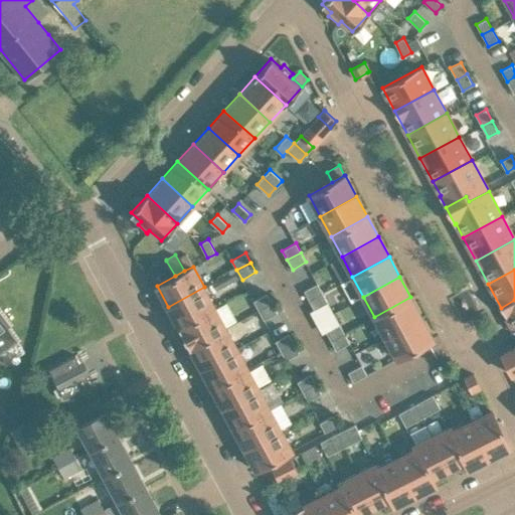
[(309,300),(323,293),(317,283),(304,291),(309,300)]
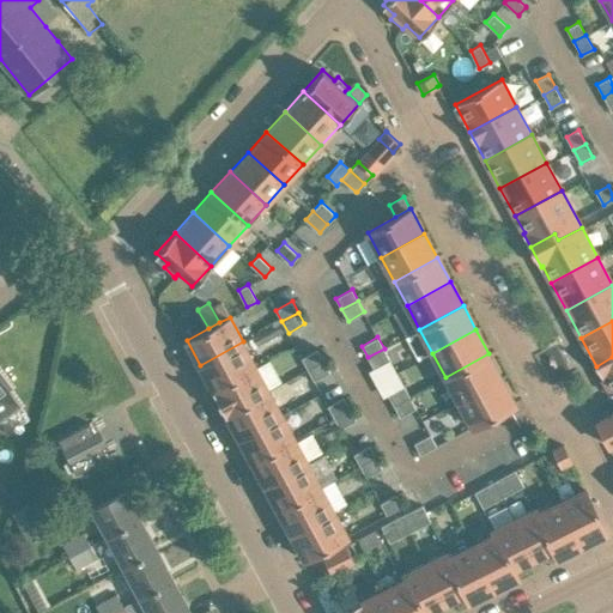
[(213,389),(256,366),(243,341),(200,365),(213,389)]
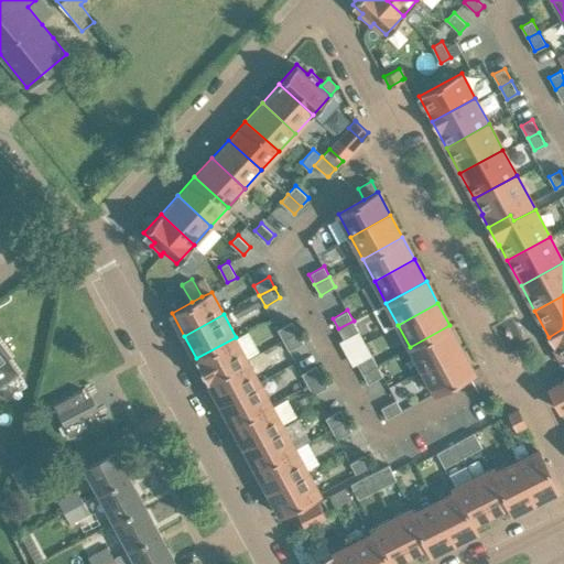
[(283,339),(297,332),(292,321),(278,329),(283,339)]
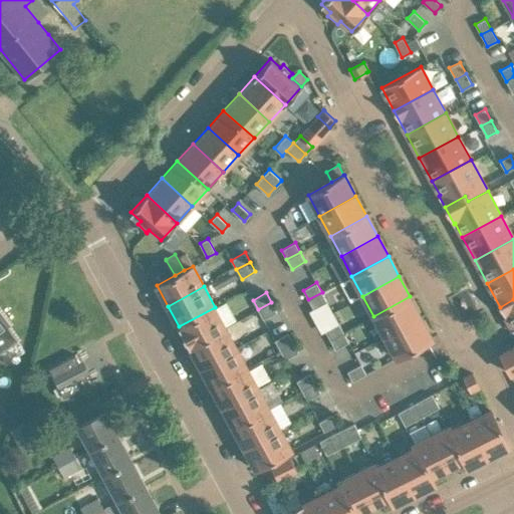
[(313,309),(327,301),(322,292),(308,299),(313,309)]
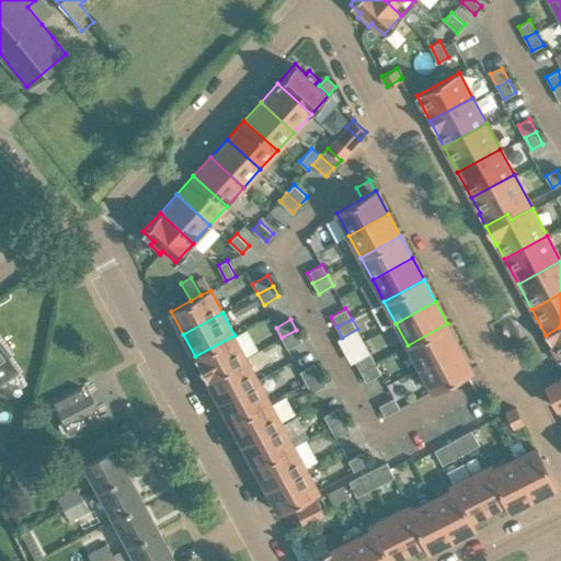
[(420,367),(459,345),(447,323),(408,345),(420,367)]
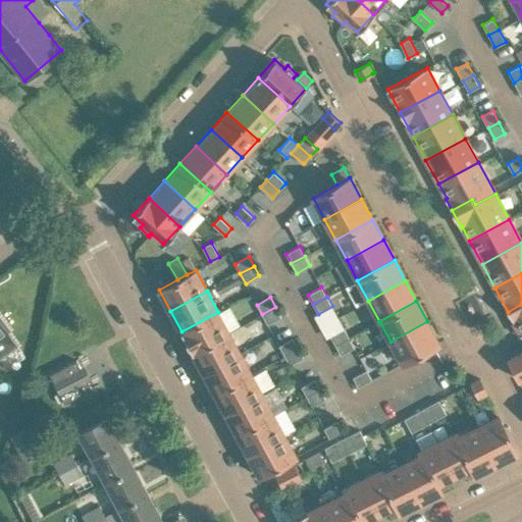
[(521,335),(521,334),(521,304),(508,312),(521,335)]
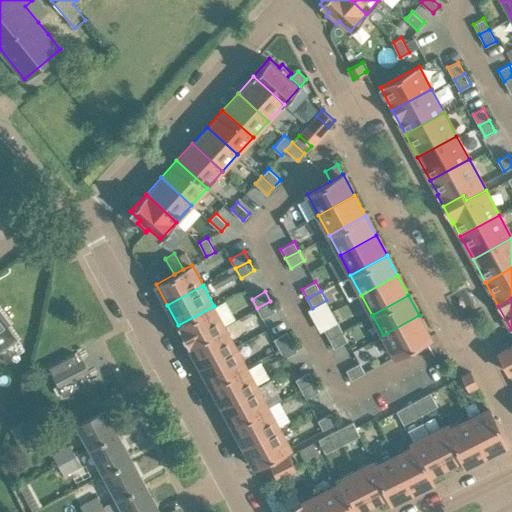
[(262,318),(276,310),(270,301),(257,308),(262,318)]
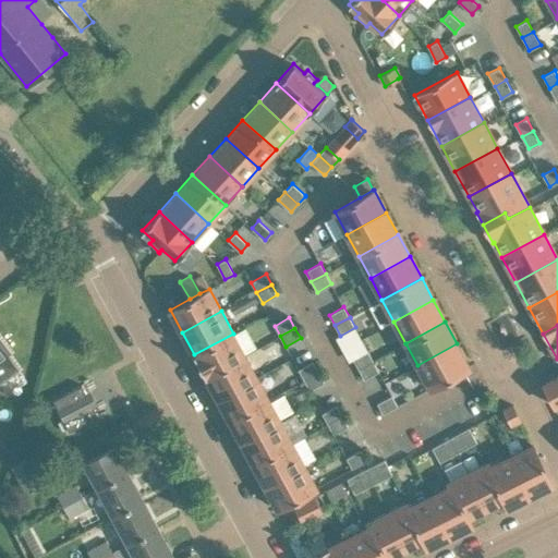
[(206,376),(245,355),(233,334),(194,354),(206,376)]
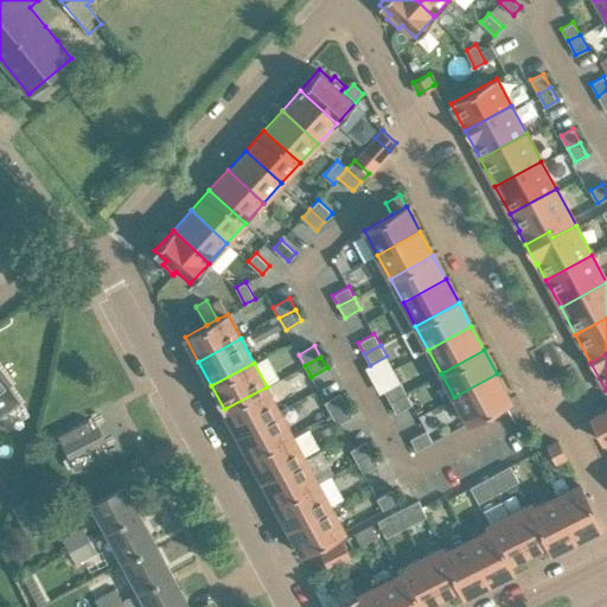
[(0,416),(20,402),(0,374),(0,416)]
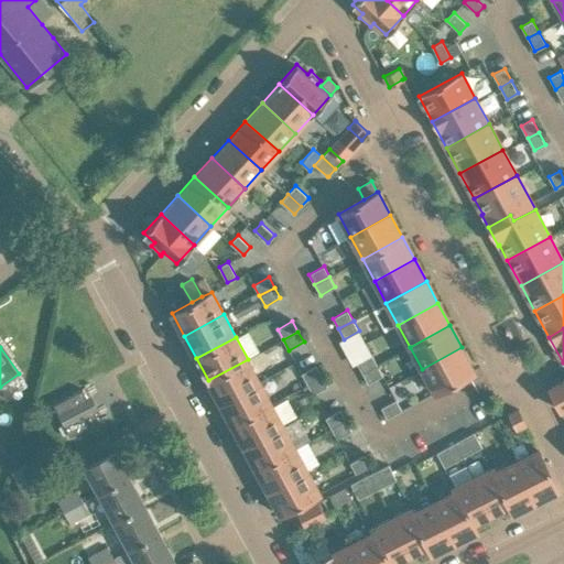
[(434,392),(475,370),(462,347),(422,369),(434,392)]
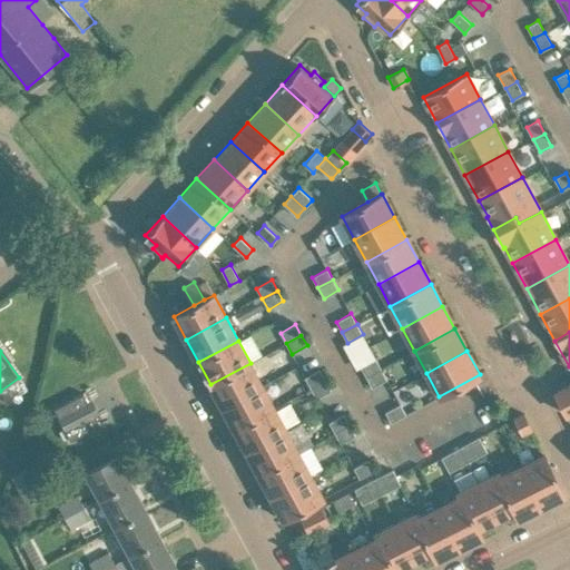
[(366,376),(381,369),(375,359),(361,366),(366,376)]
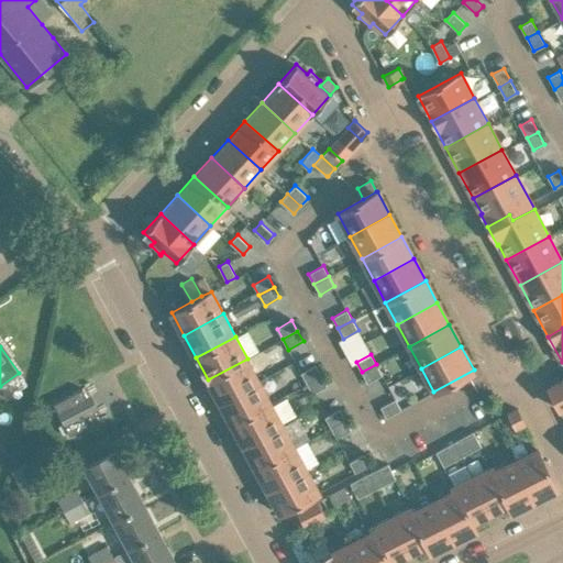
[(220,401),(260,381),(247,359),(208,379),(220,401)]
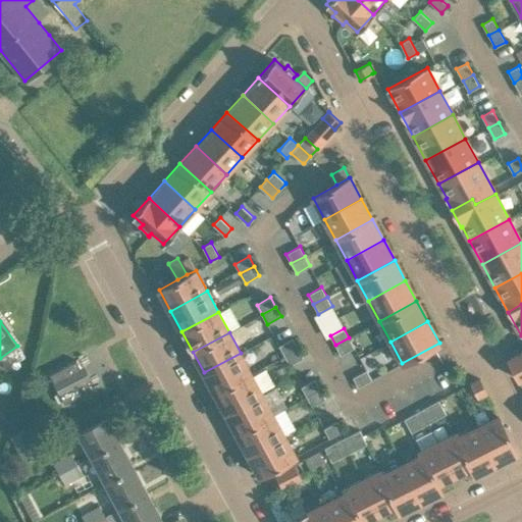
[(284,355),(298,348),(293,337),(279,346),(284,355)]
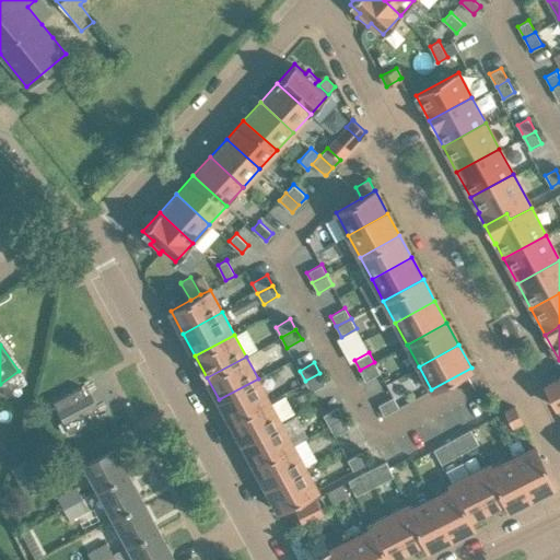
[(365,381),(380,373),(374,362),(360,370),(365,381)]
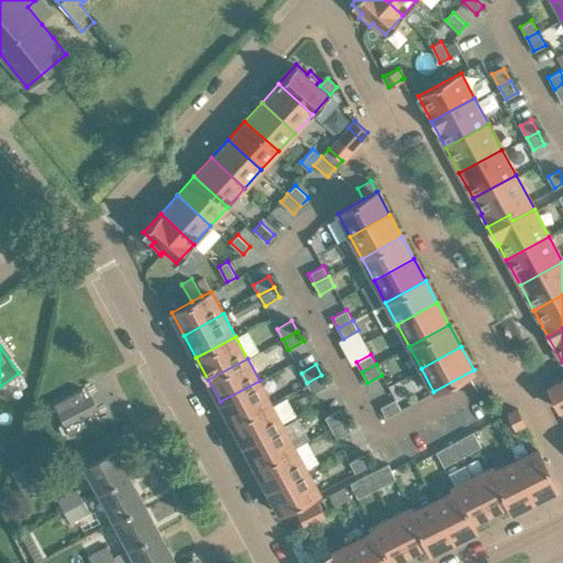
[(312,394),(327,386),(321,375),(307,383),(312,394)]
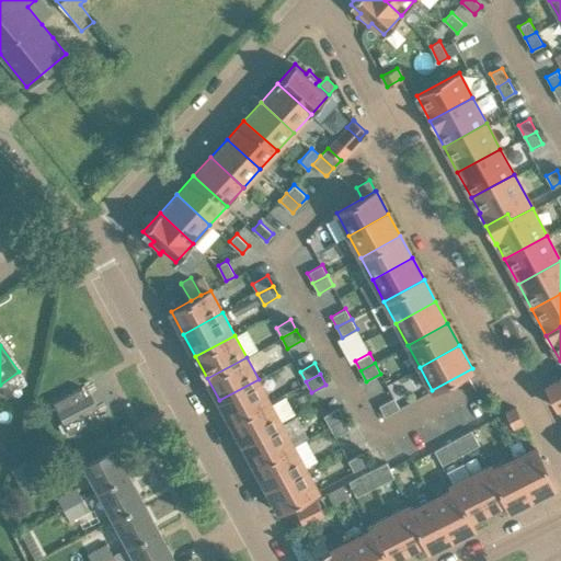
[(558,407),(560,404),(560,377),(547,385),(558,407)]
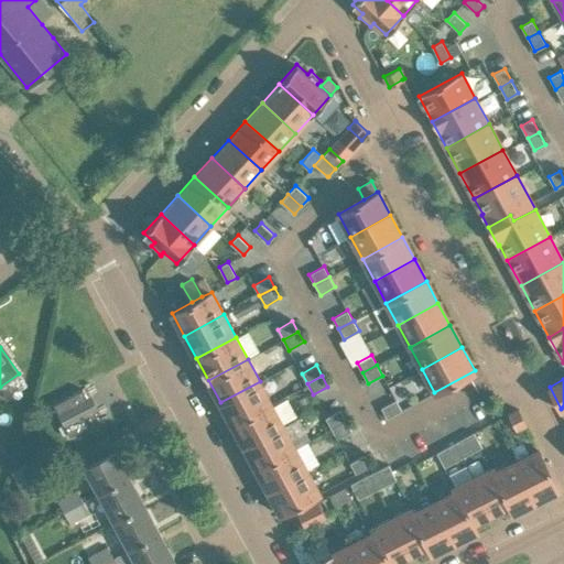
[(231,424),(272,403),(260,381),(220,402),(231,424)]
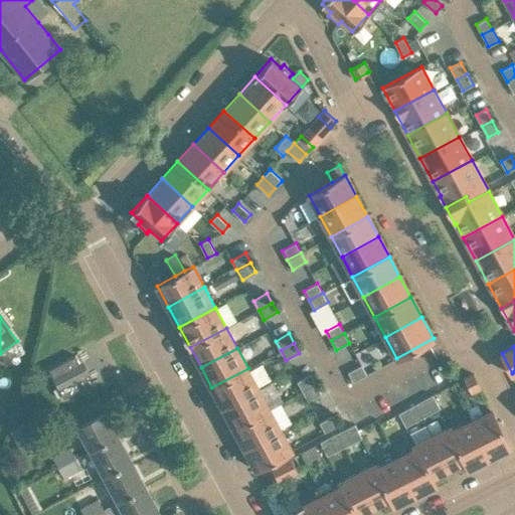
[(48,369),(63,397),(91,383),(75,355),(48,369)]
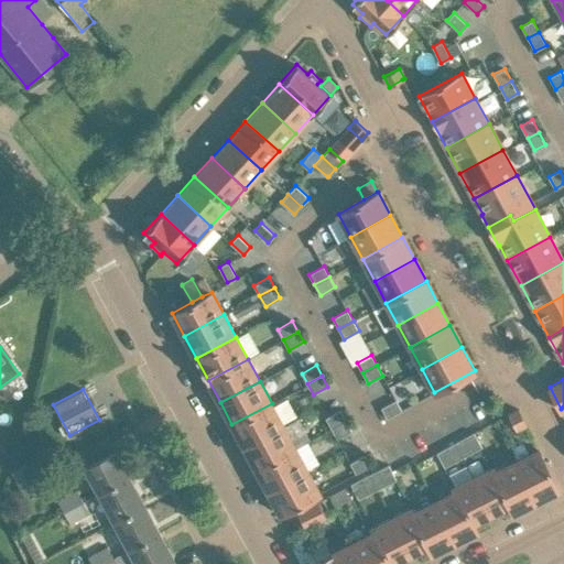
[(387,418),(402,410),(396,400),(381,408),(387,418)]
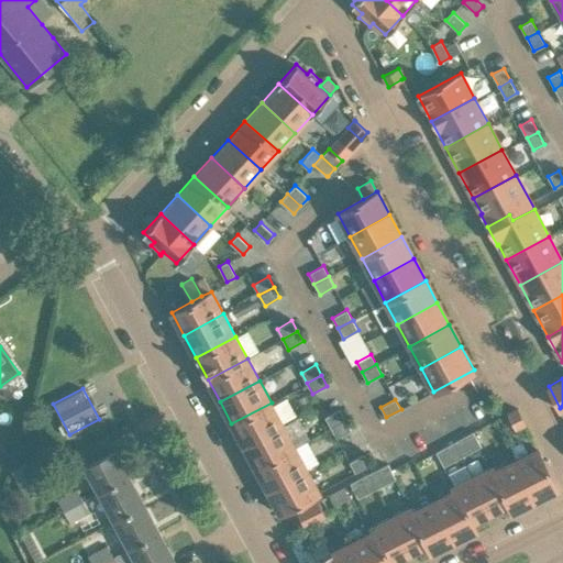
[(243,445),(283,424),(272,403),(231,423),(243,445)]
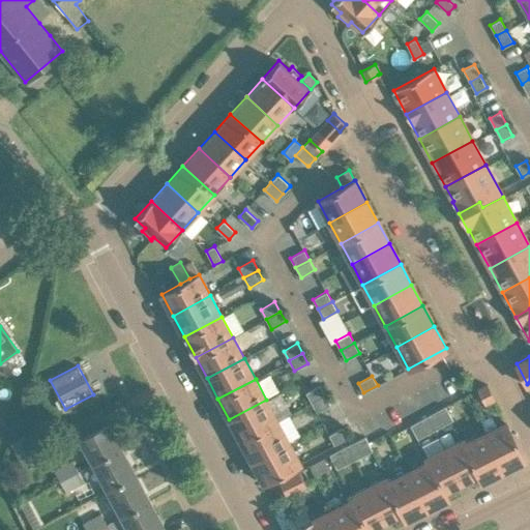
[(486,404),(495,400),(488,384),(477,389),(486,404)]
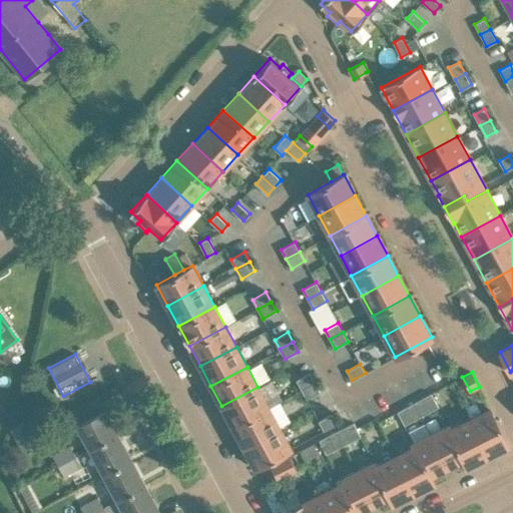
[(302,389),(315,382),(310,373),(297,380),(302,389)]
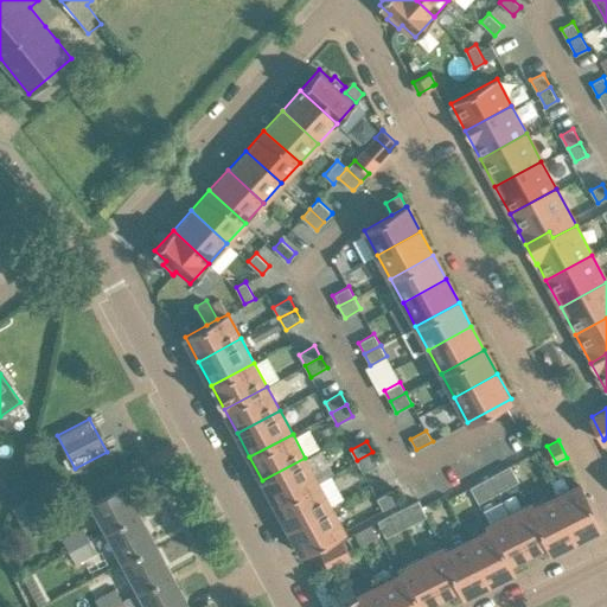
[(363,472),(378,464),(372,452),(357,460),(363,472)]
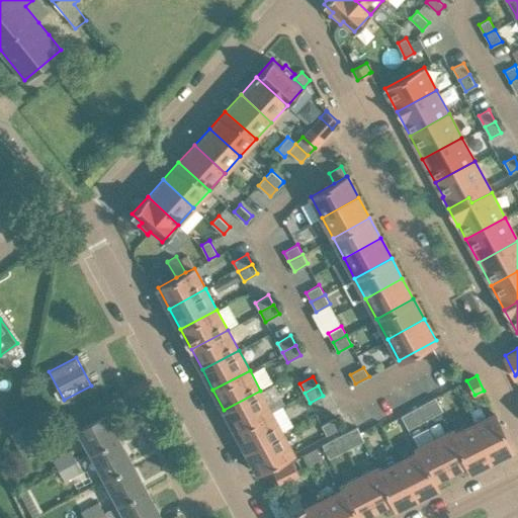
[(235,430),(271,411),(260,391),(224,410),(235,430)]
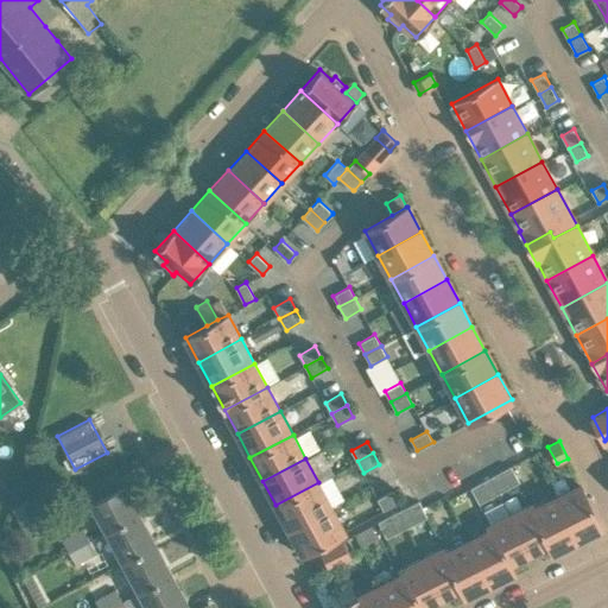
[(510,487),(519,481),(511,466),(501,472),(510,487)]
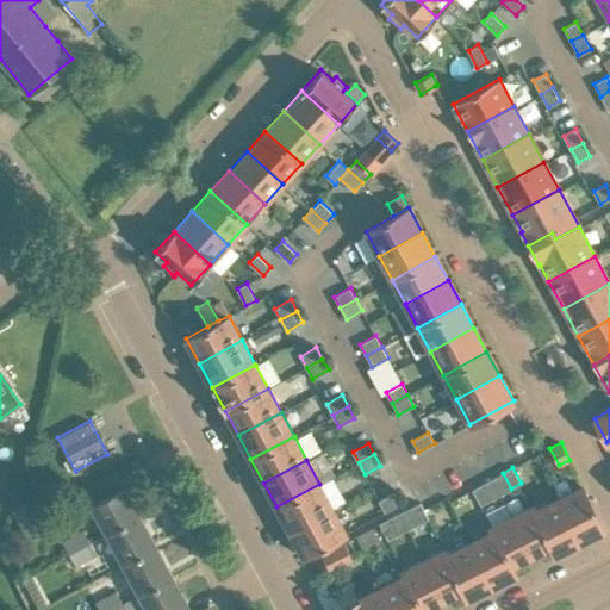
[(500,495),(511,489),(503,473),(493,478),(500,495)]
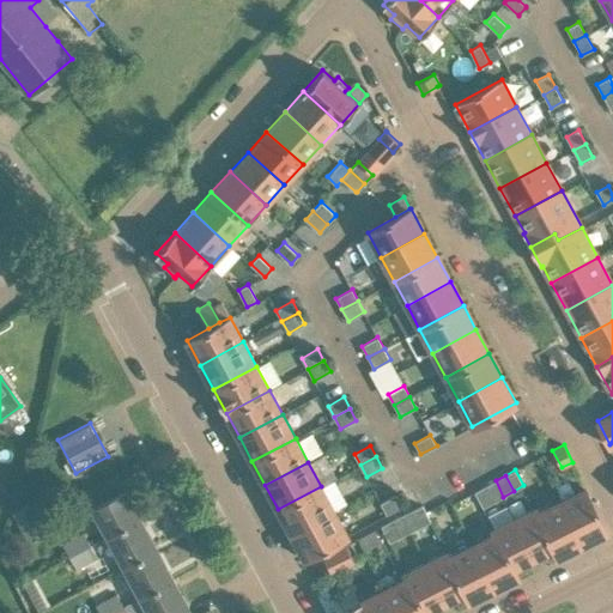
[(493,502),(503,497),(496,480),(486,485),(493,502)]
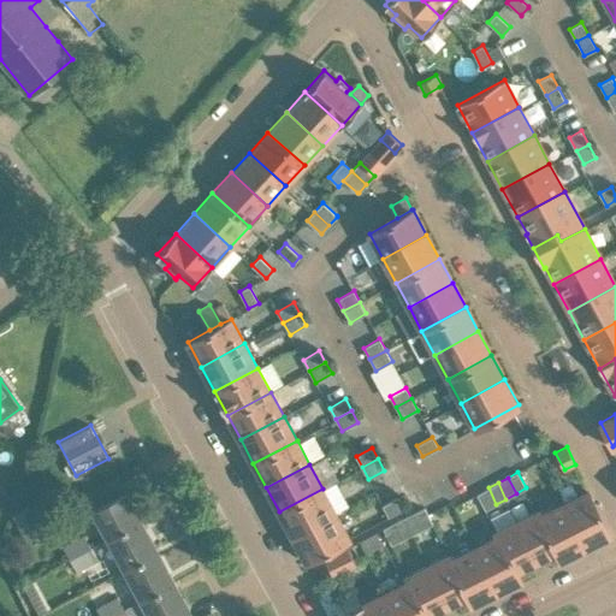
[(486,510),(496,504),(489,487),(477,493),(486,510)]
